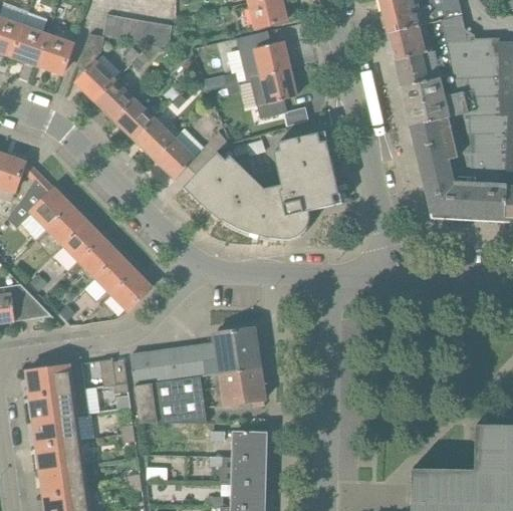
[(249,0),(256,28),(286,20),(281,0),(249,0)]
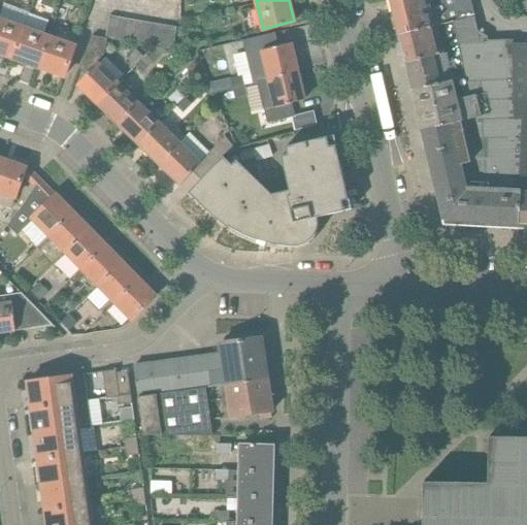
[(473,15),(470,0),(389,0),(394,19),(397,32),(436,23),(473,15)]
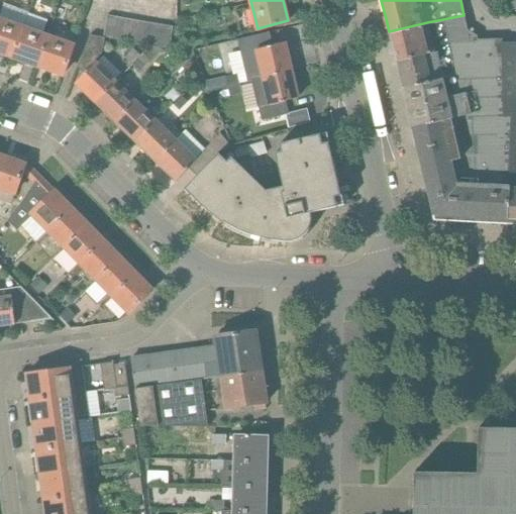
[(103,35),(113,36),(117,15),(106,13),(103,35)]
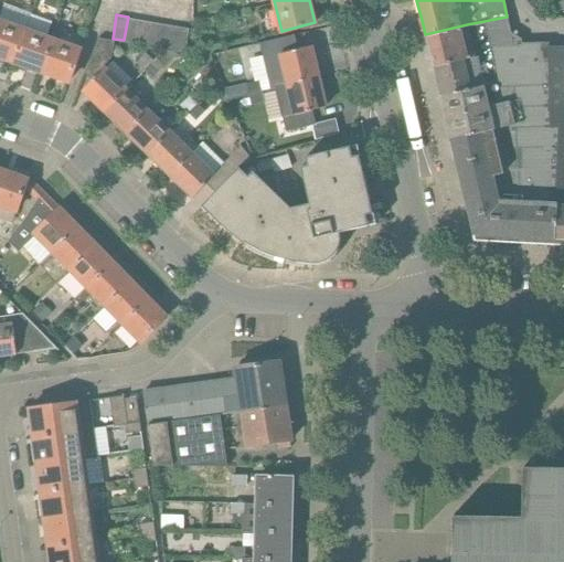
[(124,40),(136,42),(140,19),(128,17),(124,40)]
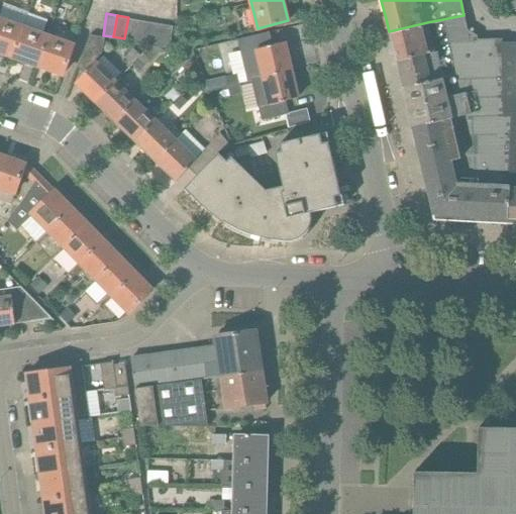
[(502,40),(502,37),(477,38),(477,34),(467,28),(463,15),(427,22),(434,52),(441,79),(444,94),(450,117),(455,138),(459,158),(451,160),(452,166),(456,165),(459,178),(432,213),(507,217),(509,186),(509,184),(508,184),(512,113),(504,105),(502,40)]
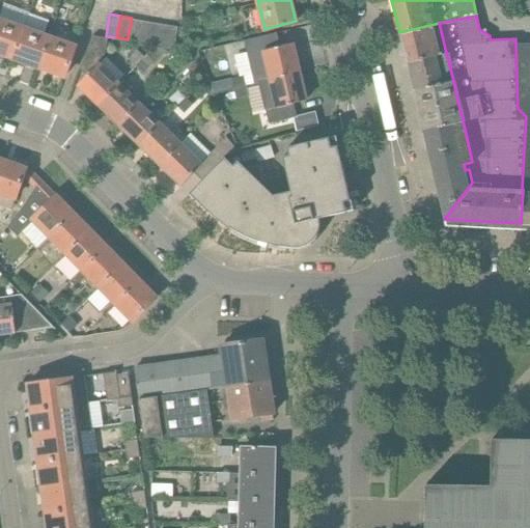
[(0,51),(12,57),(24,27),(0,18),(0,51)]
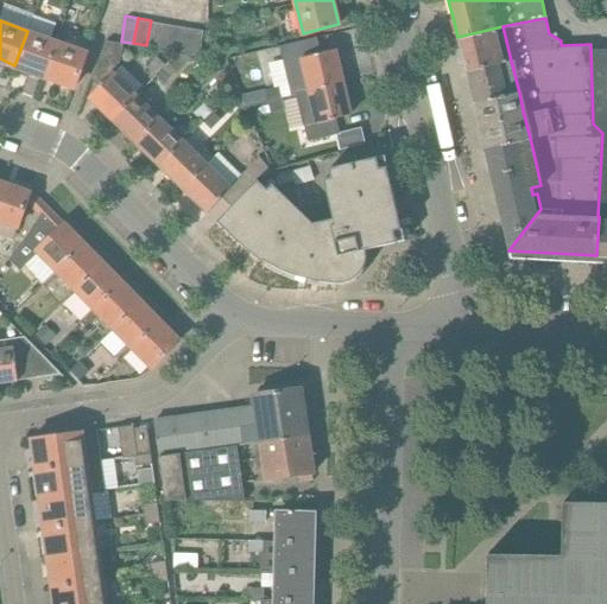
[(146,45),(159,48),(164,23),(151,20),(146,45)]
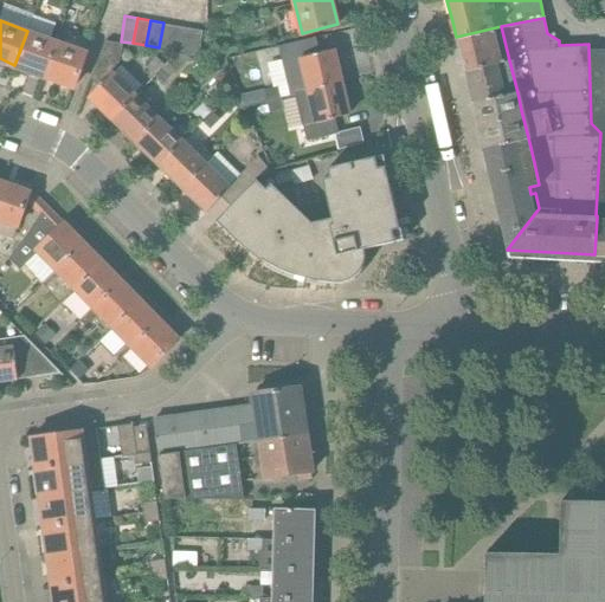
[(159,47),(172,50),(177,25),(163,23),(159,47)]
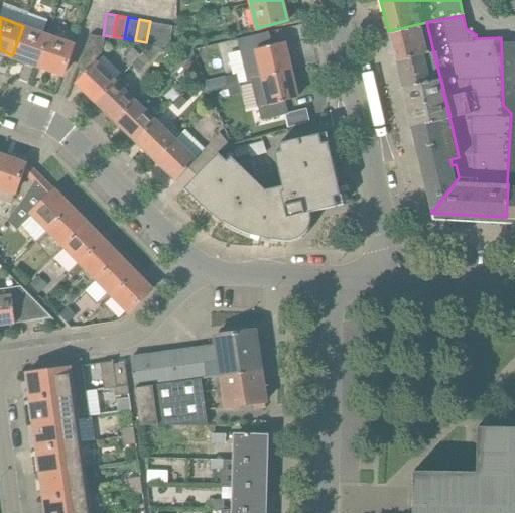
[(150,43),(157,44),(161,23),(150,21),(146,42),(150,43)]
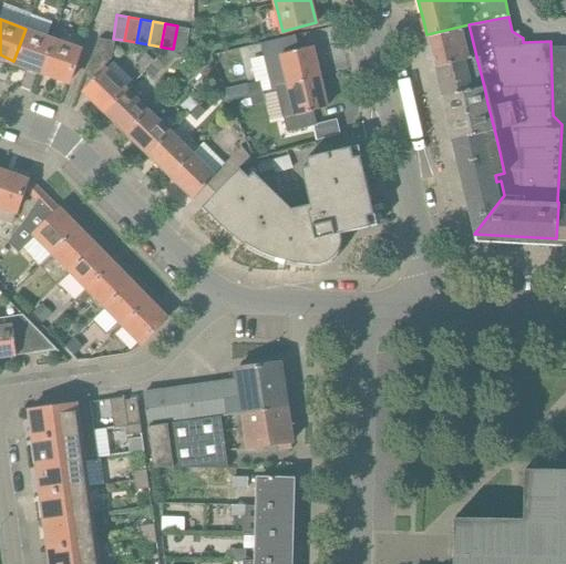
[(434,67),(476,57),(469,24),(426,34),(434,67)]
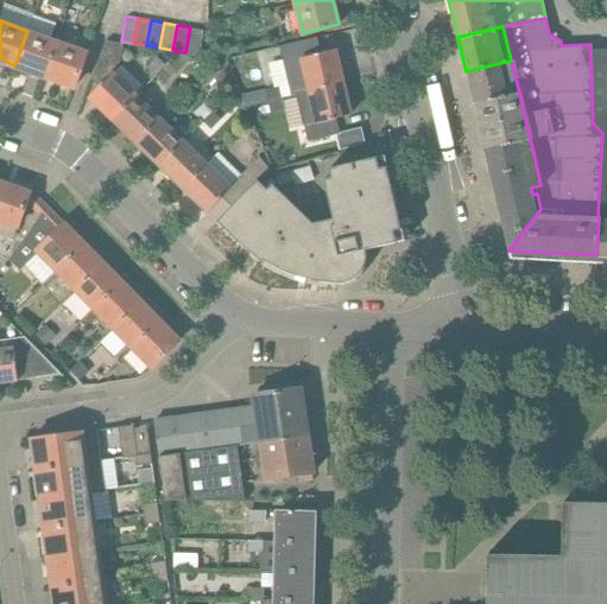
[(193,53),(198,55),(202,30),(190,27),(185,52),(193,53)]
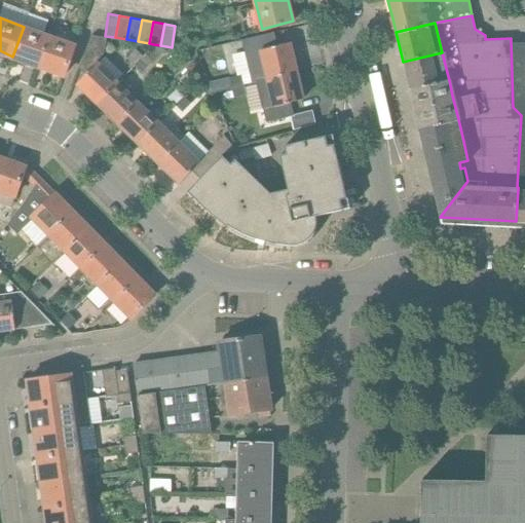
[(12,57),(38,65),(48,35),(24,27),(12,57)]
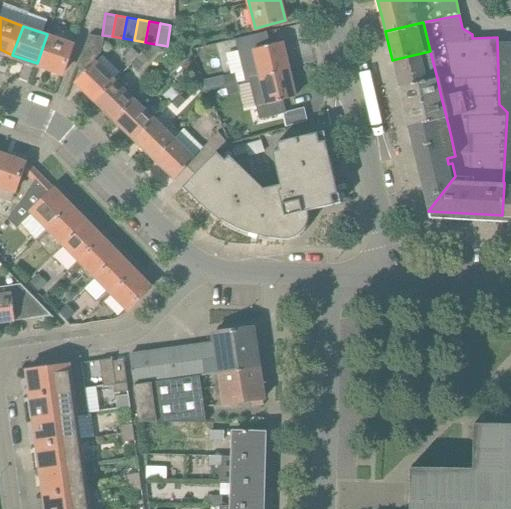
[(94,100),(115,78),(95,59),(99,55),(103,36),(88,32),(76,64),(83,71),(74,80),(94,100)]
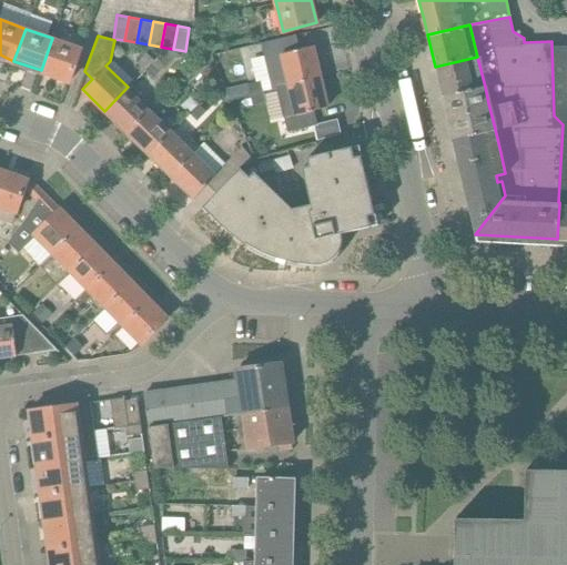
[(52,38),(41,70),(68,80),(80,48),(52,38)]
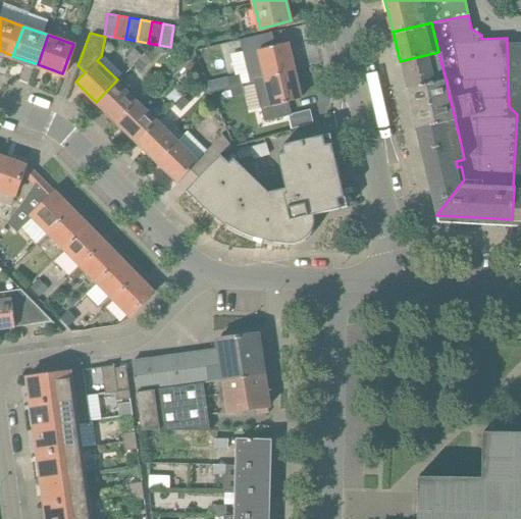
[(263,76),(294,69),(287,41),(269,45),(269,46),(257,49),(263,76)]
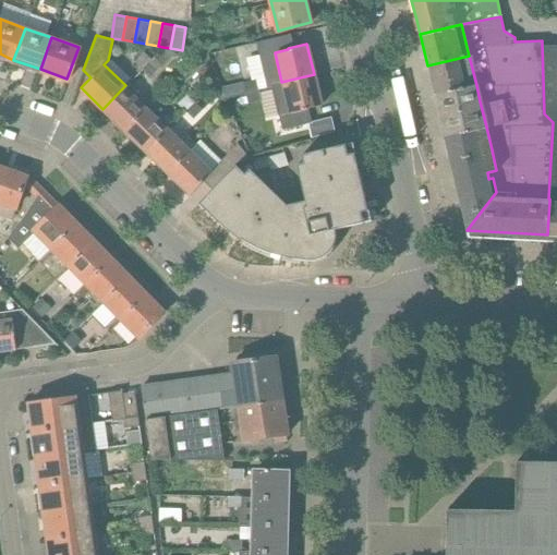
[(556,234),(556,44),(542,44),(544,113),(553,122),(548,198),(549,198),(549,201),(547,234),(556,234)]
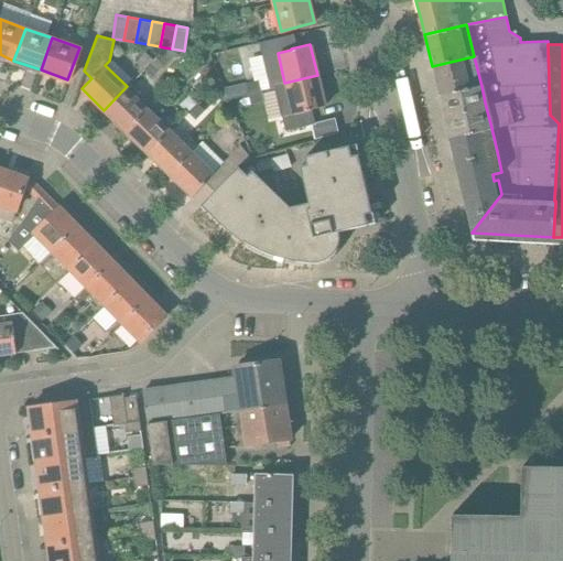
[(143,68),(152,77),(179,50),(172,49),(164,47),(153,58),(143,68)]
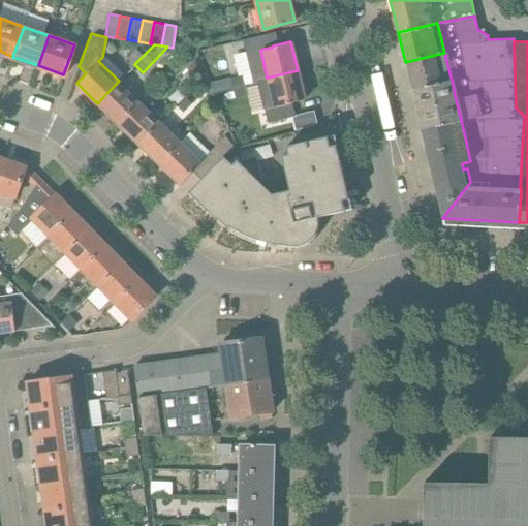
[(127,57),(134,64),(144,55),(136,49),(127,57)]
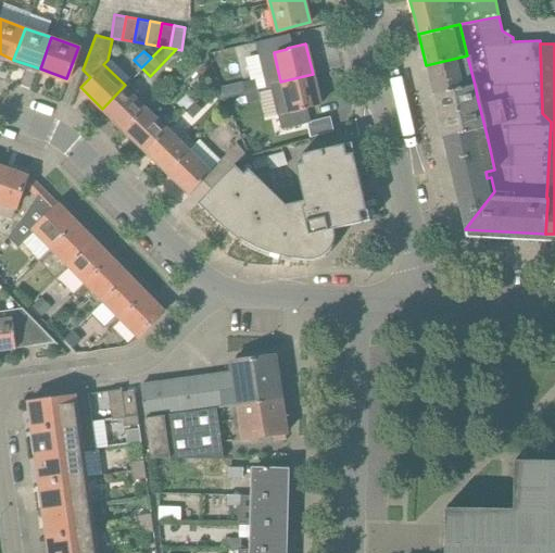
[(433,96),(475,85),(467,55),(426,65),(433,96)]
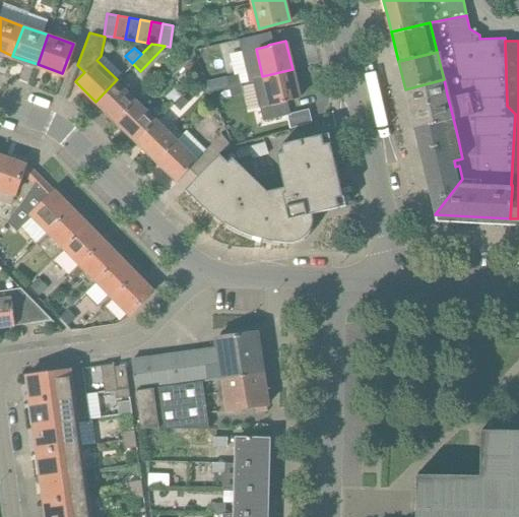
[(259,106),(262,119),(289,113),(286,100),(299,97),(293,69),(262,76),(253,79),(256,95),(266,93),(268,104),(259,106)]
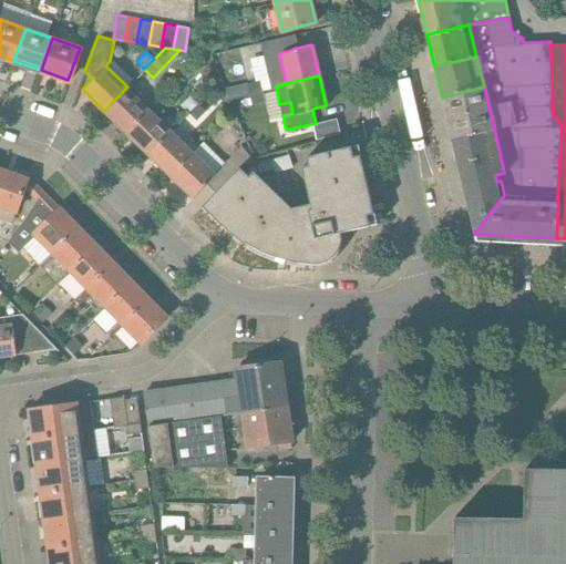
[(248,93),(261,90),(259,79),(246,82),(248,93)]
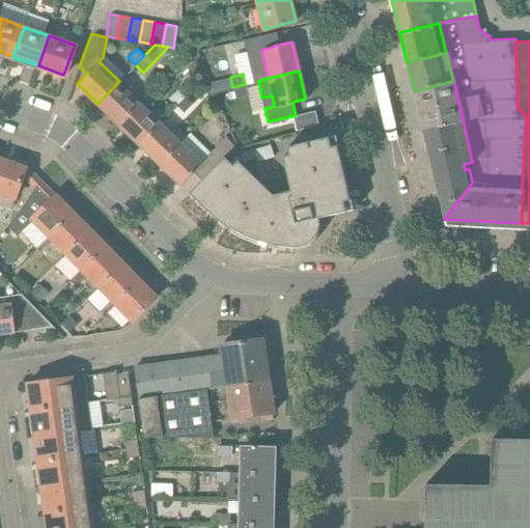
[(118,123),(139,103),(135,99),(136,98),(119,81),(98,104),(118,123)]
